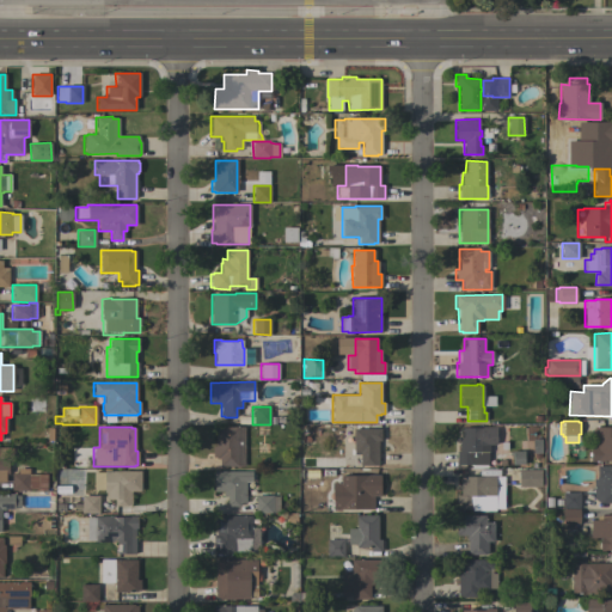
[(244,466),(219,466),(219,458),(215,458),(212,458),(212,446),(215,446),(215,427),(244,427),(244,466)]
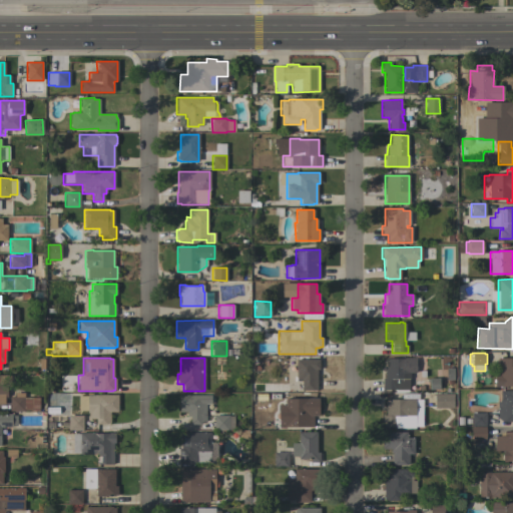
[(512,358),(512,387),(506,387),(495,387),(495,375),(497,375),(497,358),(512,358)]
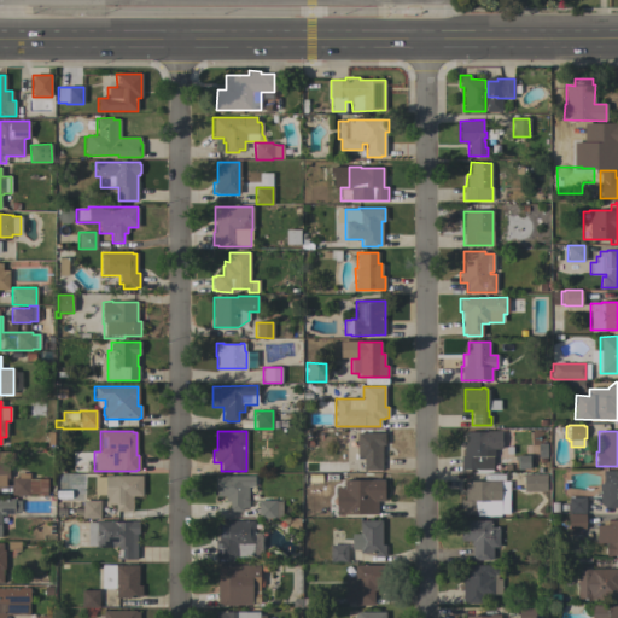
[(382,470),(378,470),(378,471),(363,471),(363,458),(356,458),(356,432),(385,432),(385,445),(382,445),(382,470)]
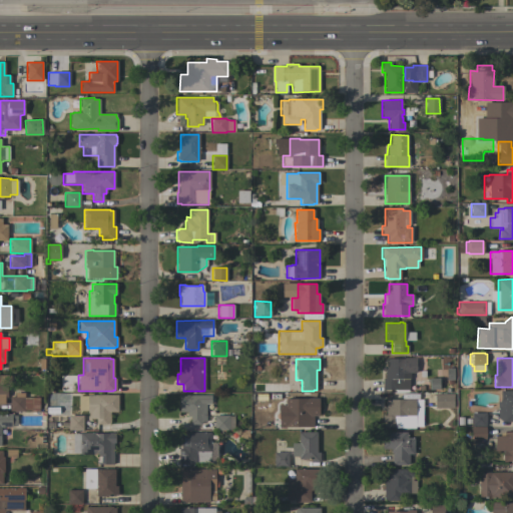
[(405,372),(416,372),(415,392),(395,392),(395,390),(382,390),(382,379),(384,379),(384,368),(388,368),(388,359),(405,359),(405,372)]
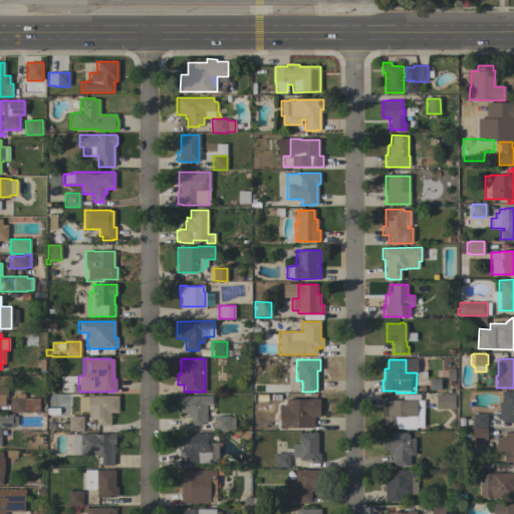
[(0,405),(0,375),(10,375),(10,384),(7,384),(7,398),(4,398),(4,406),(0,405)]
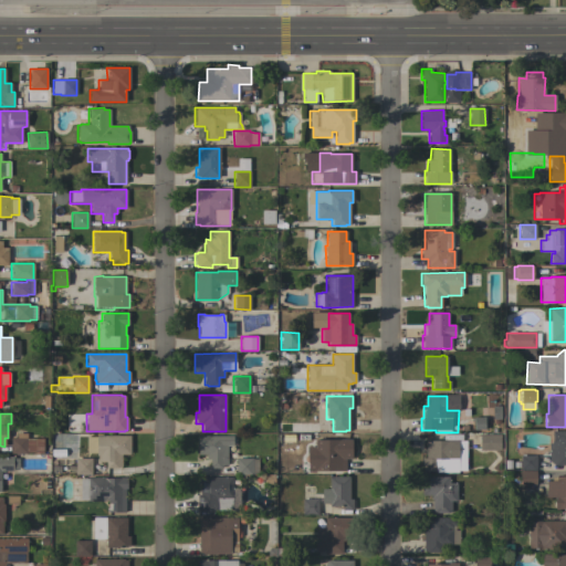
[(548,443),(551,443),(552,442),(552,430),(565,430),(565,465),(555,465),(552,463),(548,461),(548,443)]
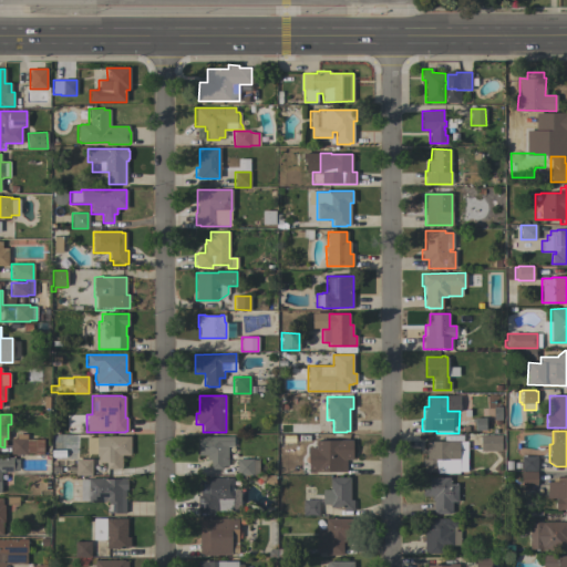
[(26,454),(11,454),(11,439),(17,439),(17,434),(27,434),(27,440),(43,440),(43,454),(26,454)]
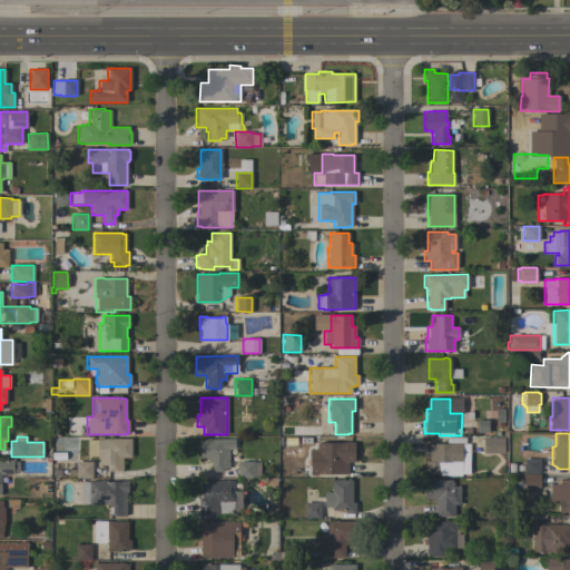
[(503,438),(503,453),(482,453),(482,438),(503,438)]
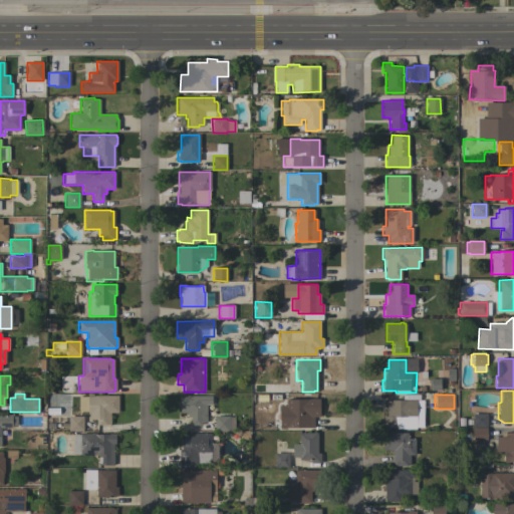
[(117,413),(110,413),(109,424),(107,424),(107,425),(96,425),(96,420),(88,420),(88,414),(87,414),(87,412),(79,412),(79,397),(87,397),(87,396),(117,396),(117,413)]
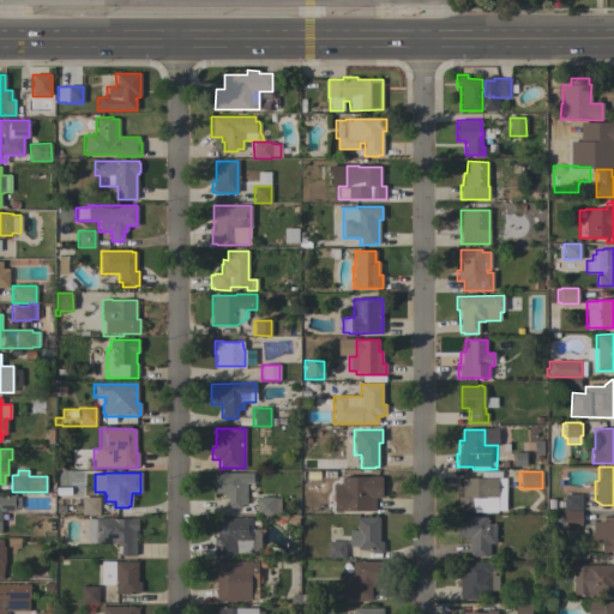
[(252,483),(246,483),(246,505),(240,505),(240,507),(227,507),(227,498),(223,498),(223,493),(214,493),(214,473),(252,473),(252,483)]
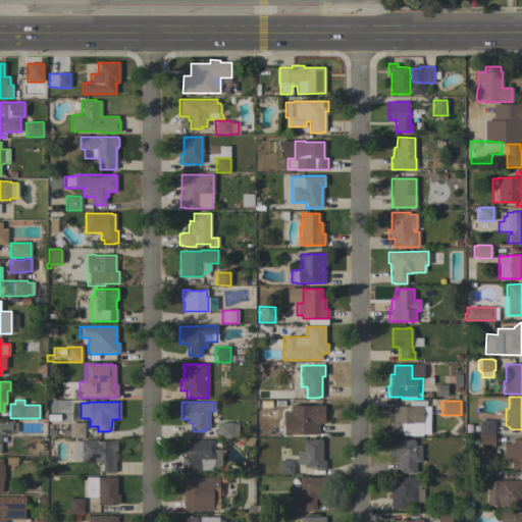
[(283,435),(282,412),(290,412),(290,405),(298,405),(297,403),(304,402),(305,405),(323,405),(323,423),(317,423),(317,433),(283,435)]
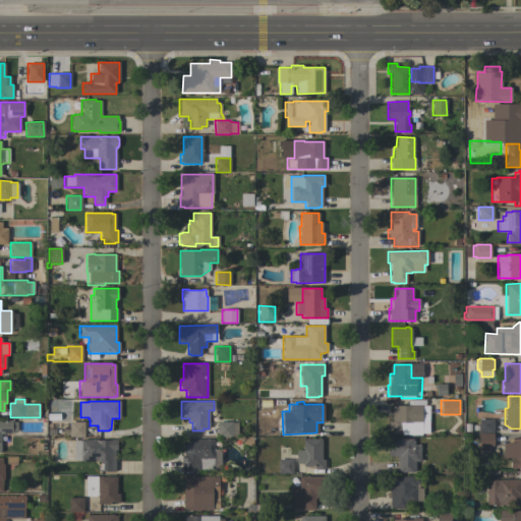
[(428,433),(421,433),(421,435),(401,435),(401,433),(388,433),(388,422),(392,422),(392,406),(412,406),(412,405),(421,405),(421,406),(428,406),(428,433)]
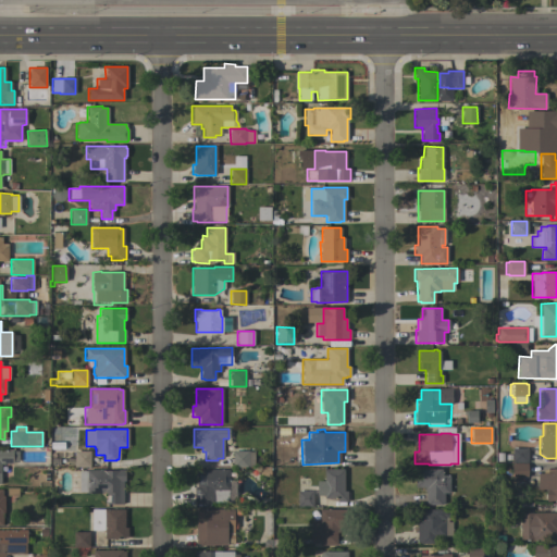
[(528,448),(528,462),(511,462),(511,448),(528,448)]
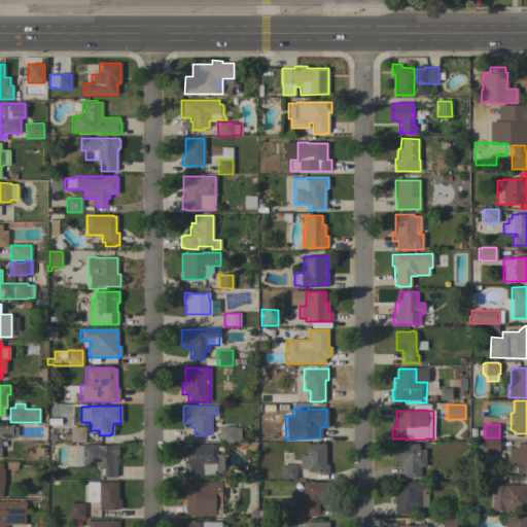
[(0,425),(12,425),(12,426),(16,426),(16,436),(12,436),(12,438),(0,438),(0,425)]
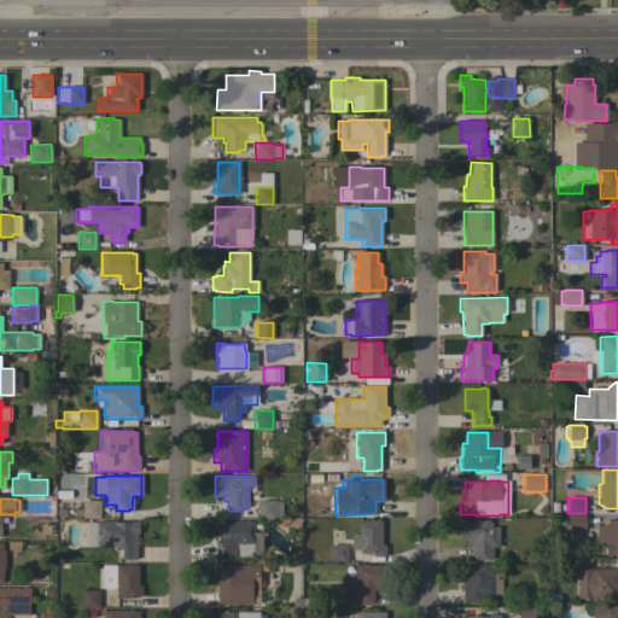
[(275,500),(275,501),(281,501),(281,518),(275,518),(257,518),(257,501),(275,500)]
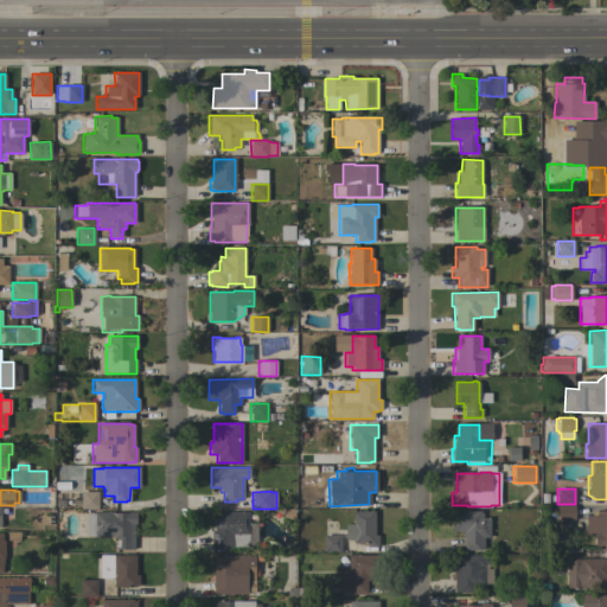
[(81,509),(81,492),(97,492),(97,509),(81,509)]
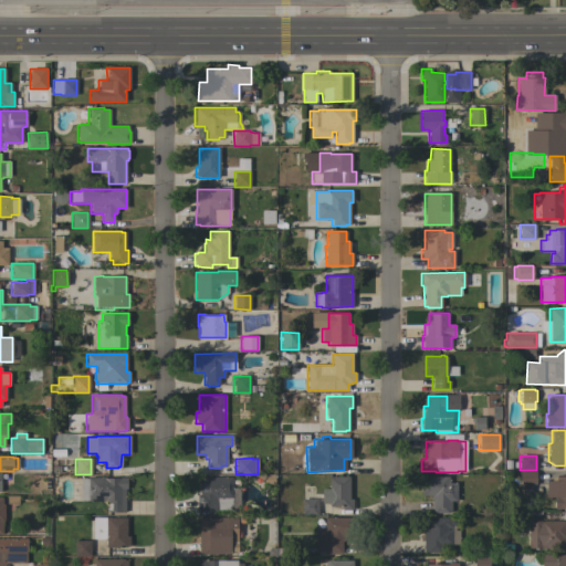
[(521,483),(521,471),(536,471),(536,483),(521,483)]
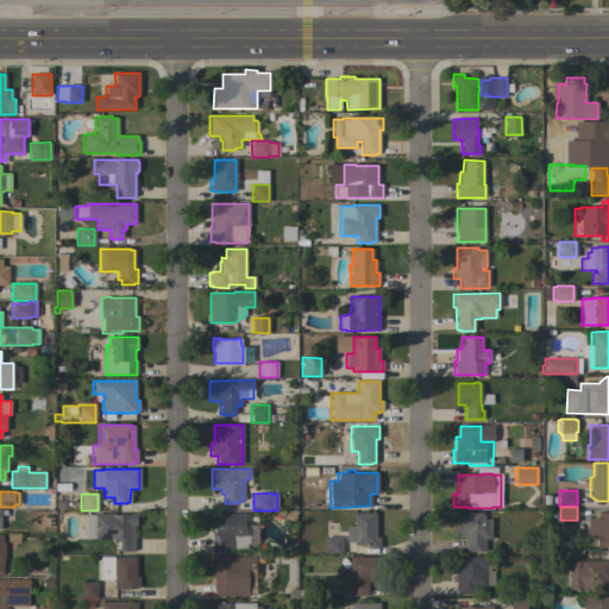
[(135,551),(115,551),(115,538),(112,538),(112,539),(94,539),(94,538),(86,538),(86,515),(94,515),(94,514),(113,514),(113,515),(127,514),(127,513),(136,513),(136,526),(135,526),(135,551)]
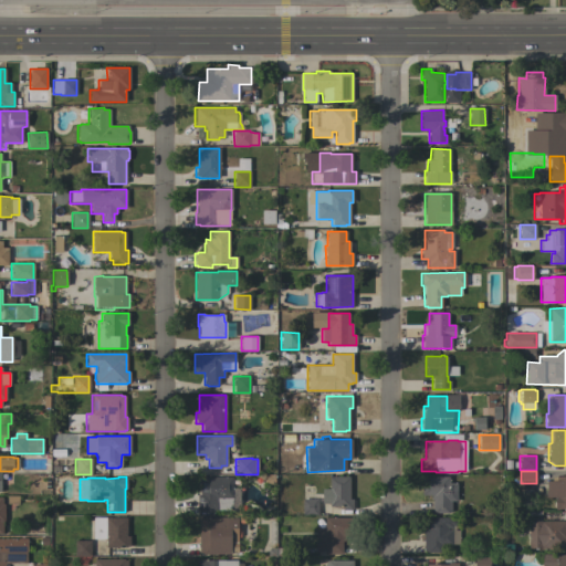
[(232,489),(239,489),(239,509),(232,509),(232,510),(200,510),(200,509),(197,510),(197,495),(199,495),(199,479),(202,479),(202,477),(232,477),(232,489)]
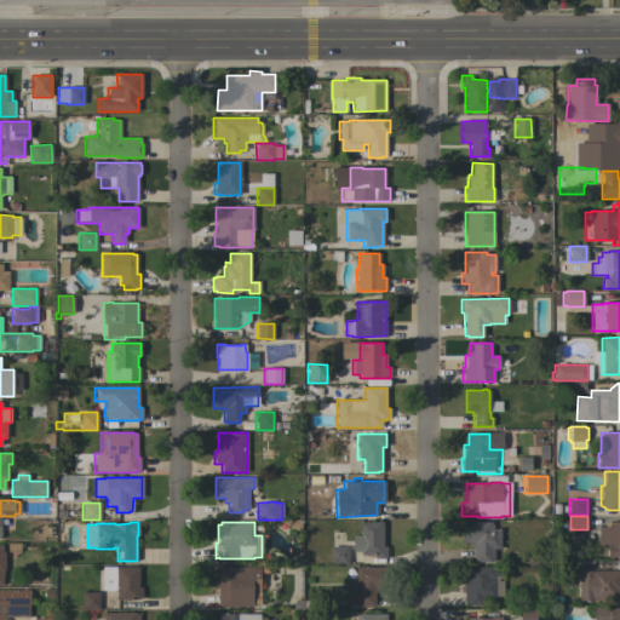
[(383,546),(386,546),(386,558),(375,558),(375,555),(361,555),(361,551),(351,551),(351,545),(349,545),(349,540),(351,540),(351,535),(361,535),(361,522),(383,522),(383,546)]
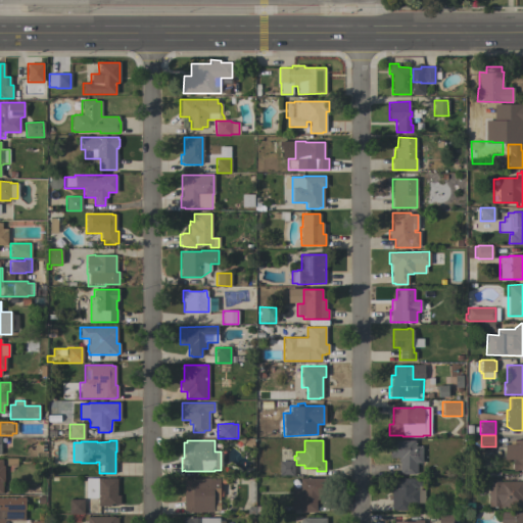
[(415,446),(422,446),(422,463),(417,463),(417,474),(400,474),(400,473),(399,473),(399,462),(398,462),(398,458),(389,458),(389,440),(415,440),(415,446)]
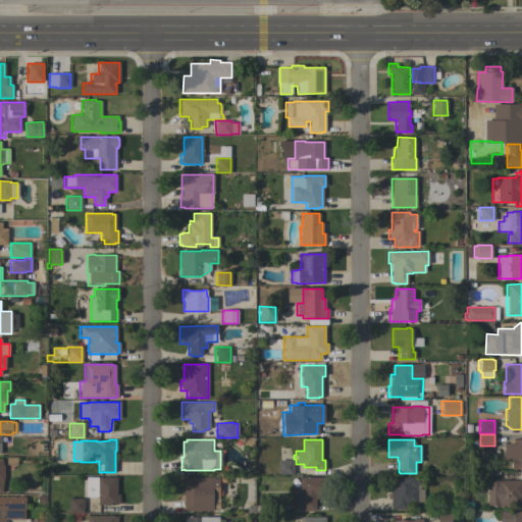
[(521,469),(515,469),(515,470),(512,470),(512,459),(503,459),(504,444),(509,444),(509,440),(512,440),(512,439),(521,439),(521,469)]
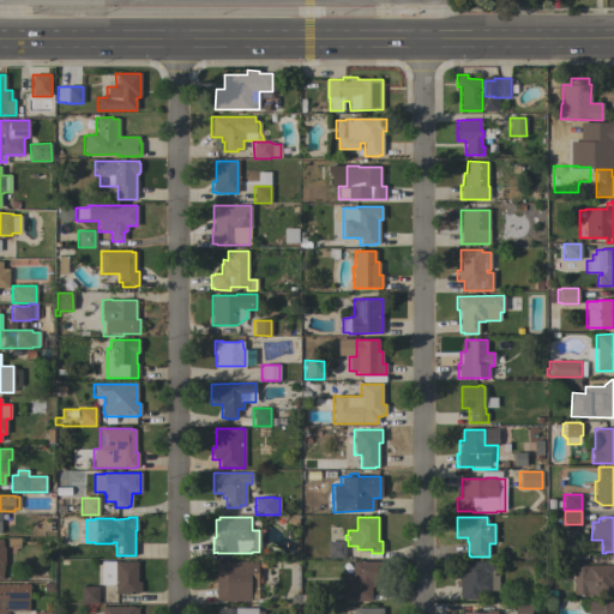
[(344,558),(327,558),(327,541),(344,541),(344,558)]
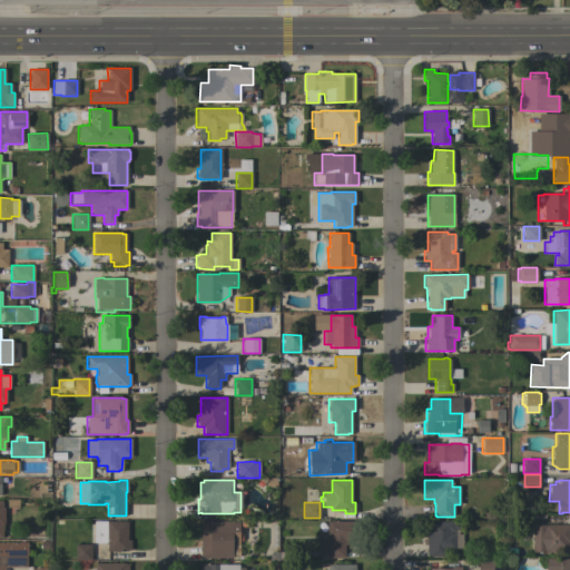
[(569,526),(569,518),(569,543),(569,552),(556,551),(556,553),(551,553),(551,552),(531,551),(532,524),(569,526)]
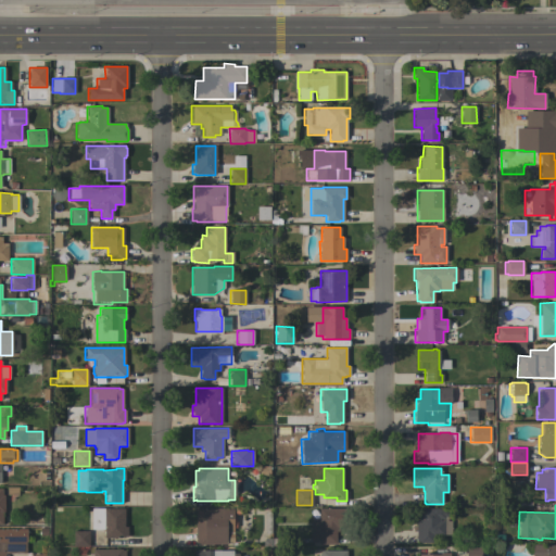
[(91,529),(91,507),(103,507),(103,508),(124,508),(124,527),(127,527),(127,536),(124,536),(124,538),(103,538),(103,530),(91,529)]
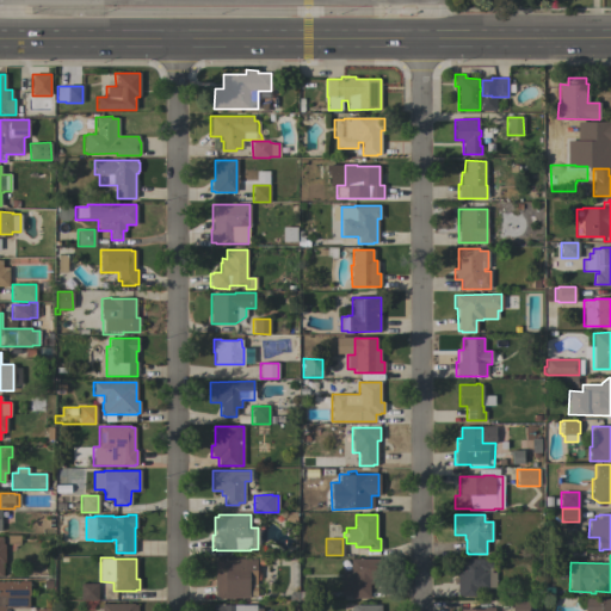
[(255,571),(259,571),(259,580),(255,580),(257,597),(248,597),(248,598),(218,598),(218,597),(215,597),(214,560),(218,560),(218,559),(255,559),(255,571)]
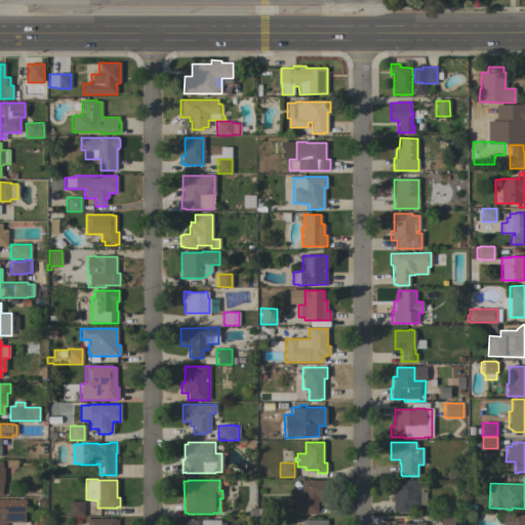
[(328,480),(328,497),(320,497),(320,501),(317,501),(317,514),(301,514),(301,512),(293,512),(293,492),(301,492),(301,480),(328,480)]
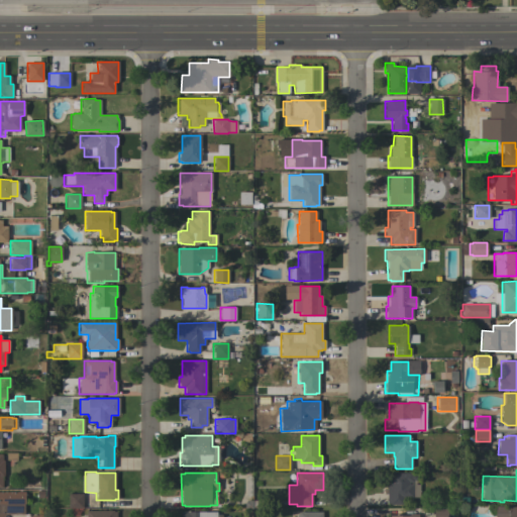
[(403,505),(390,505),(390,504),(387,504),(387,473),(416,473),(416,480),(415,480),(415,485),(419,485),(419,498),(403,498),(403,505)]
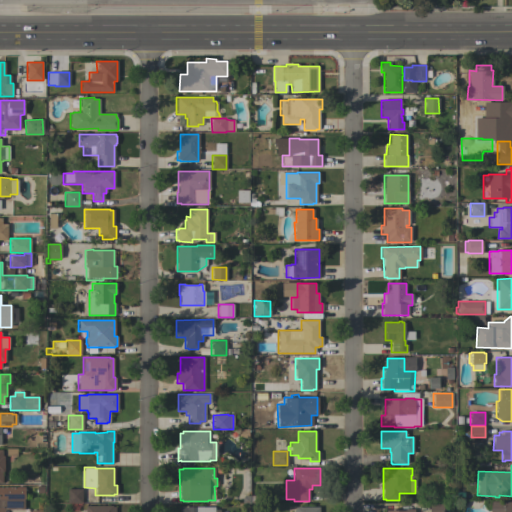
[(24,499),(23,509),(5,509),(5,511),(0,511),(0,487),(24,487),(24,499)]
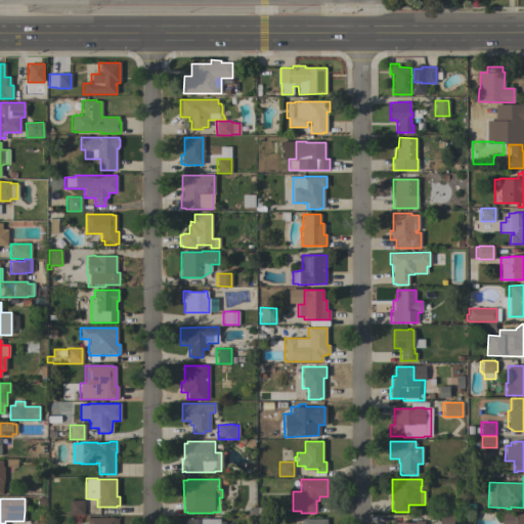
[(69,515),(69,500),(83,500),(84,515),(69,515)]
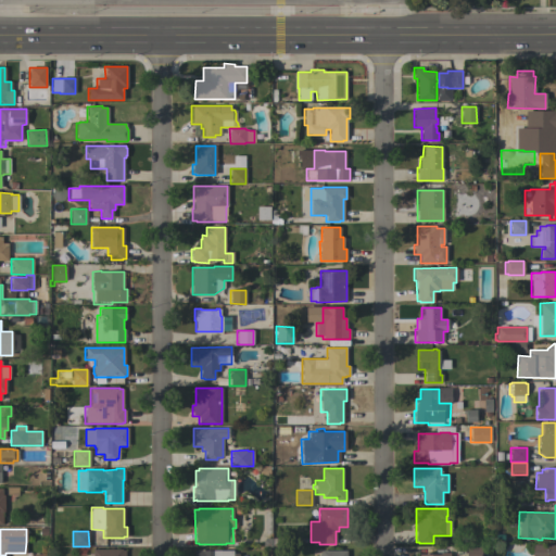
[(555,555),(532,555),(532,545),(555,545),(555,555)]
